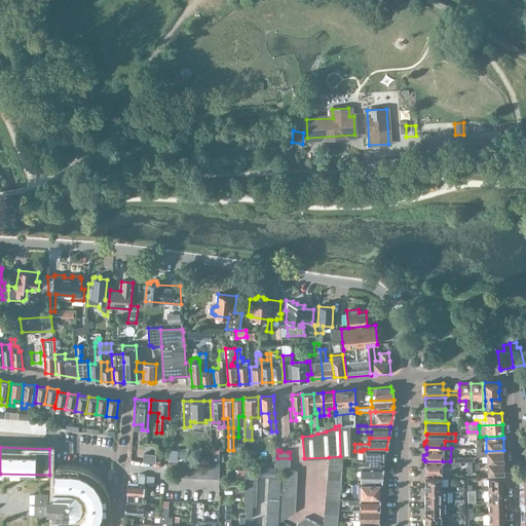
[(359,466),(361,466),(381,467),(381,464),(383,464),(383,451),(364,450),(362,451),(363,459),(359,459),(359,466)]
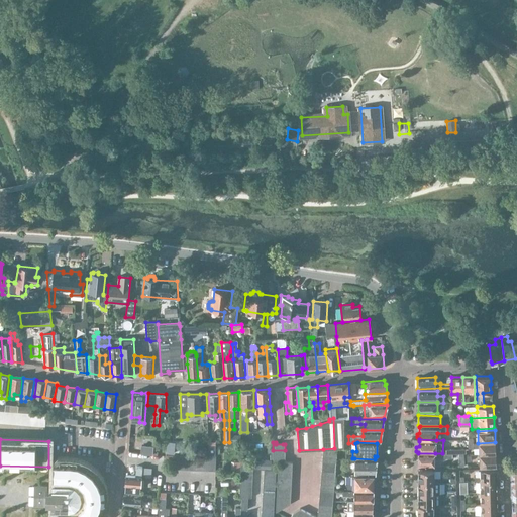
[(495,442),(478,443),(473,443),(469,443),(469,449),(472,448),(473,448),(479,447),(479,455),(496,454),(495,442)]
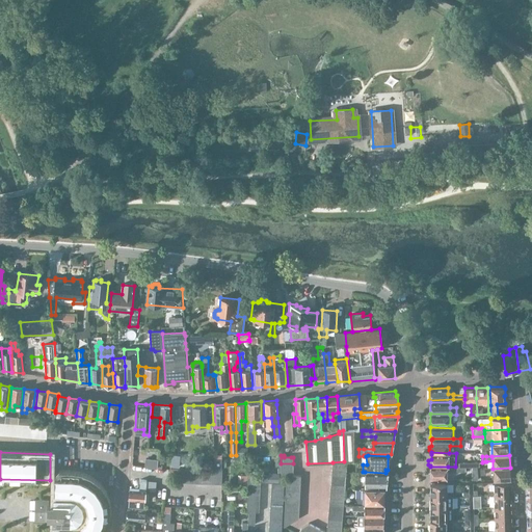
[(145,458),(144,467),(157,468),(158,459),(145,458)]
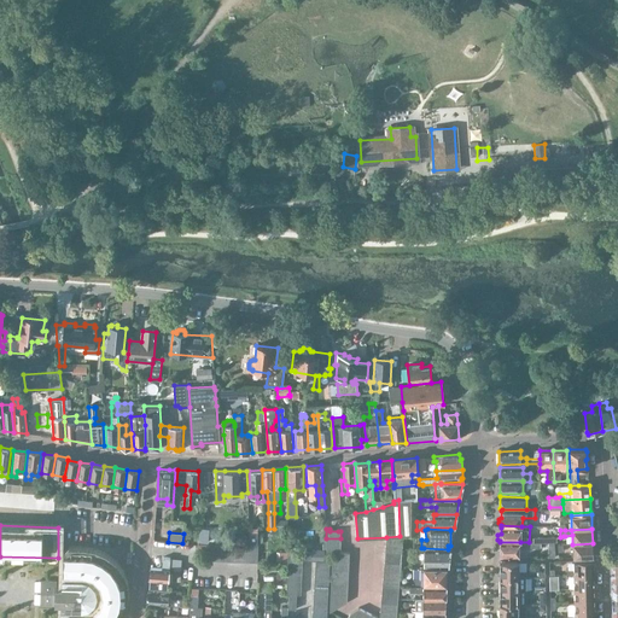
[(402,547),(403,536),(400,536),(386,537),(385,544),(402,547)]
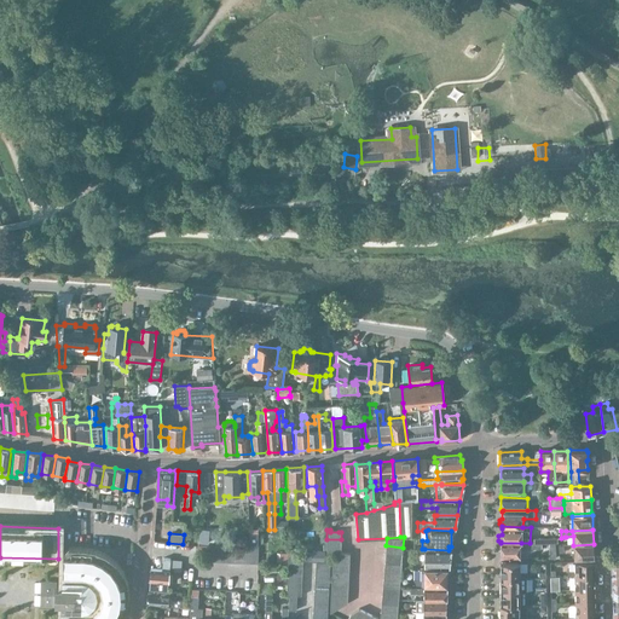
[(542,543),(530,543),(521,543),(501,543),(501,549),(498,550),(498,555),(501,556),(501,557),(520,557),(520,549),(542,549),(542,543)]
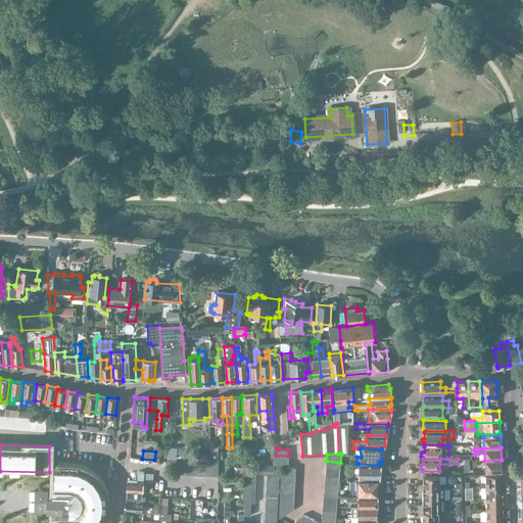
[(503,471),(502,460),(484,461),(485,472),(503,471)]
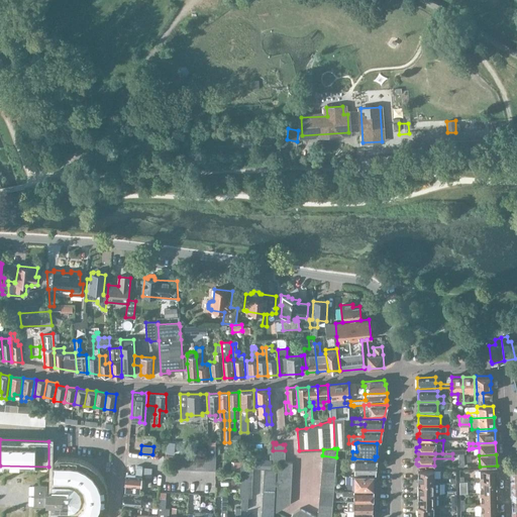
[(102,516),(106,508),(108,498),(108,497),(107,488),(107,487),(103,478),(97,470),(89,462),(80,458),(79,458),(70,457),(58,456),(58,457),(54,461),(53,461),(52,490),(47,490),(49,487),(34,486),(33,506),(46,506),(46,502),(56,503),(55,512),(52,512),(50,516),(102,516)]
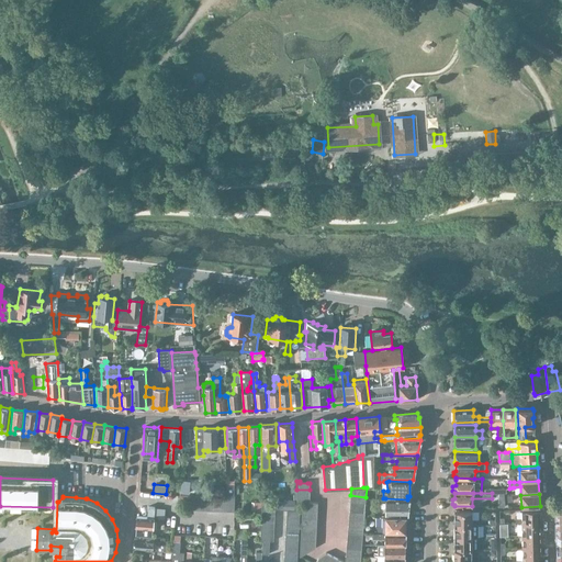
[(201,496),(187,496),(187,510),(201,510),(201,496)]
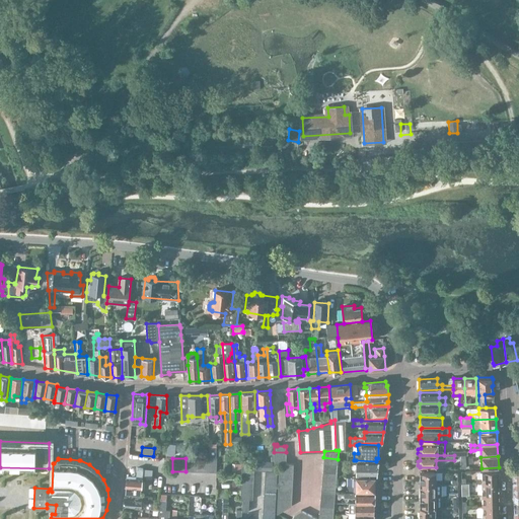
[(378,461),(376,461),(356,460),(356,474),(357,474),(374,474),(377,474),(379,461),(378,461)]
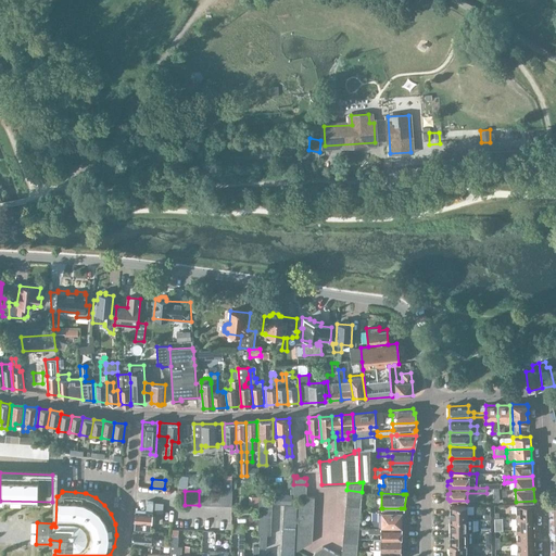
[(279,504),(291,504),(292,494),(280,494),(279,496),(274,496),(274,503),(279,503),(279,504)]
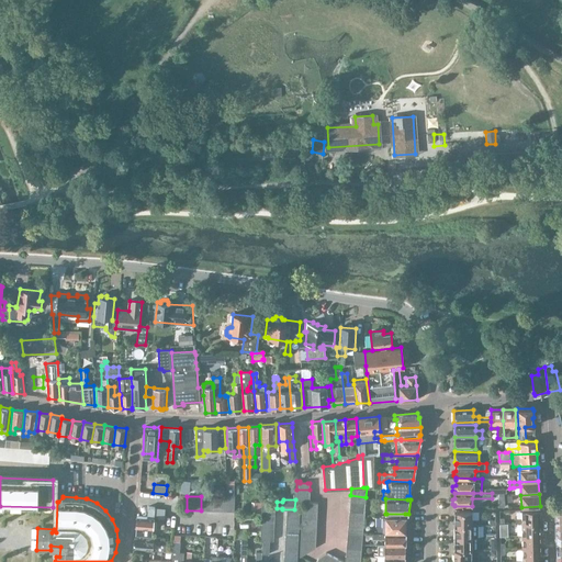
[(274,515),(276,503),(262,502),(261,515),(274,515)]
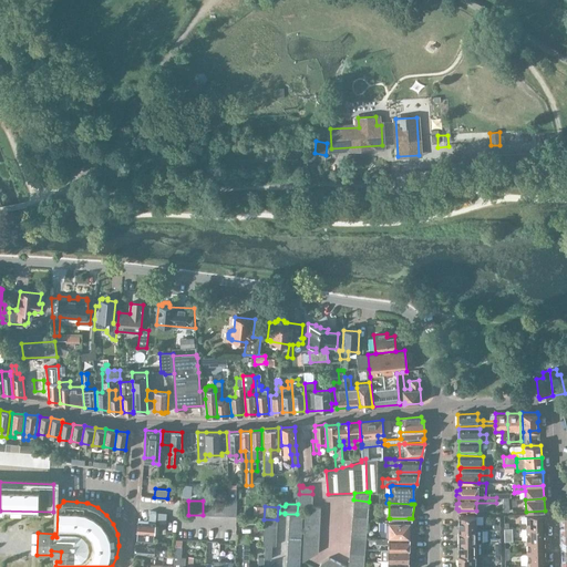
[(137,521),(136,532),(137,532),(136,539),(138,540),(153,542),(153,540),(153,534),(154,534),(155,519),(160,521),(158,523),(166,523),(166,514),(150,512),(148,522),(137,521)]
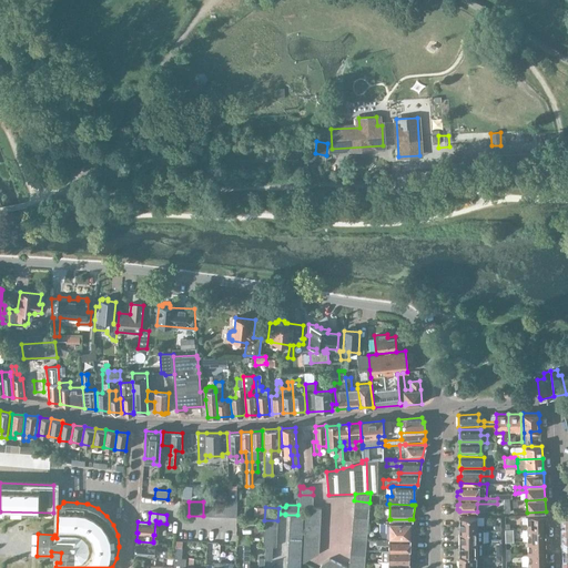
[(546,528),(545,516),(527,516),(527,524),(520,524),(520,529),(527,529),(546,528)]
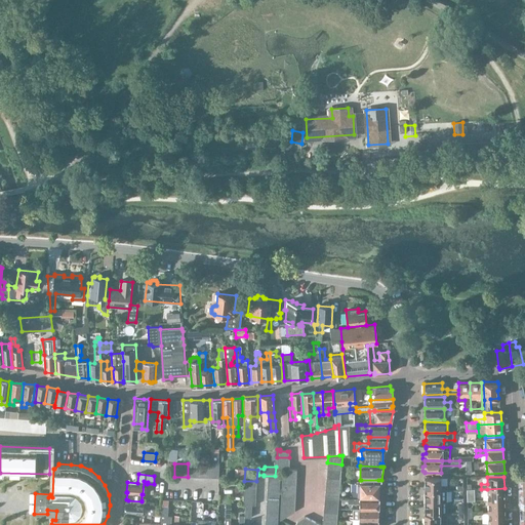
[(441,485),(441,478),(425,478),(425,489),(441,489),(441,490),(446,490),(447,490),(447,485),(441,485)]
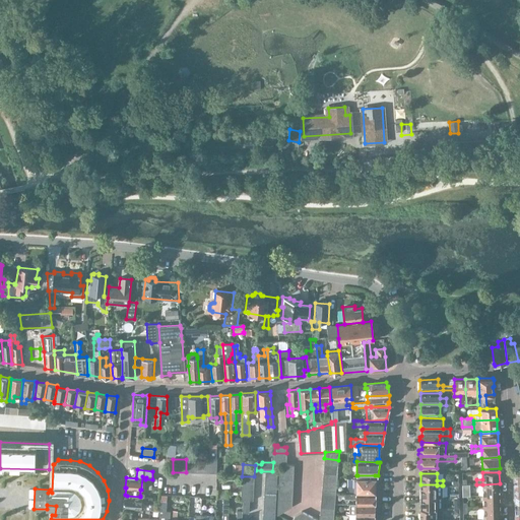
[(375,475),(358,475),(358,478),(356,478),(356,479),(353,479),(353,486),(349,486),(349,491),(355,492),(375,492),(376,478),(375,478),(375,475)]
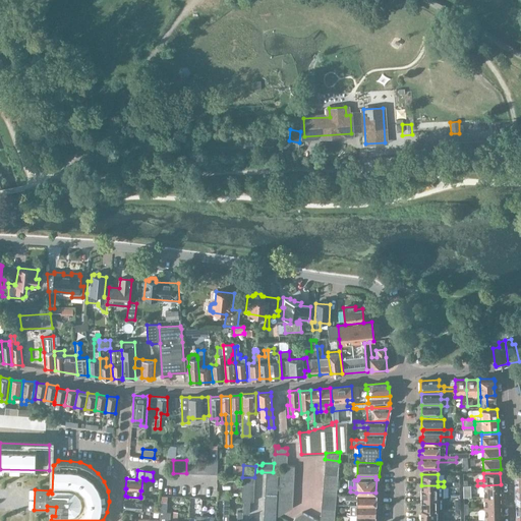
[(231,491),(239,491),(238,482),(231,483),(231,491)]
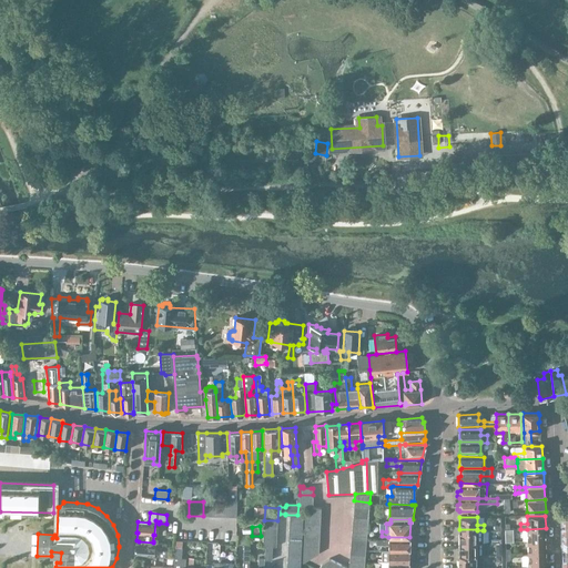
[(546,528),(527,529),(527,541),(546,541),(546,528)]
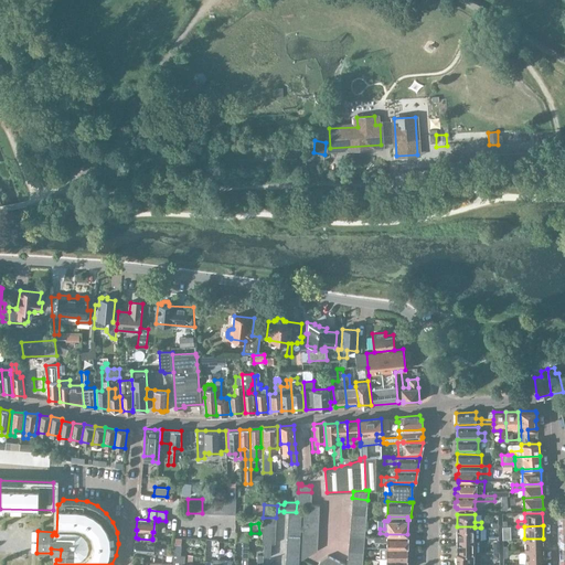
[(457,540),(475,540),(480,540),(480,528),(475,528),(475,526),(457,526),(457,540)]
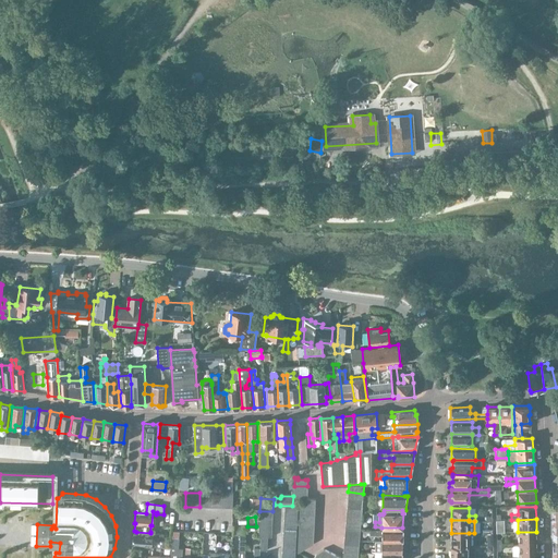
[(346,522),(344,529),(360,531),(361,523),(346,522)]
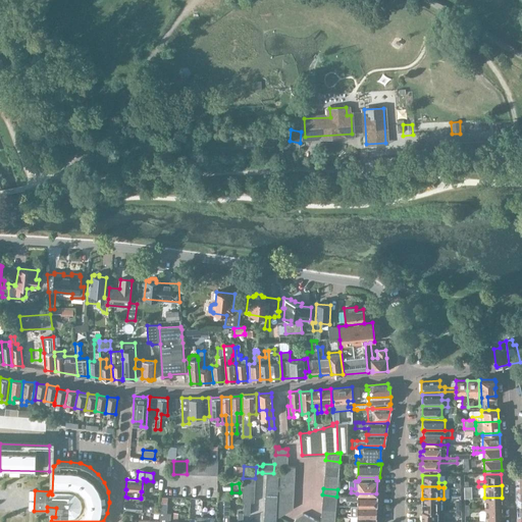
[(346,501),(348,506),(357,506),(376,506),(376,496),(358,496),(357,501),(346,501)]
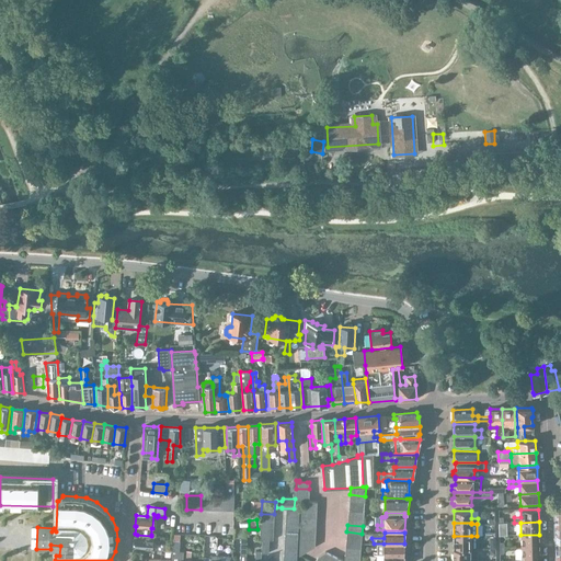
[(183,560),(184,551),(180,551),(180,541),(180,535),(173,534),(173,540),(171,560),(183,560)]
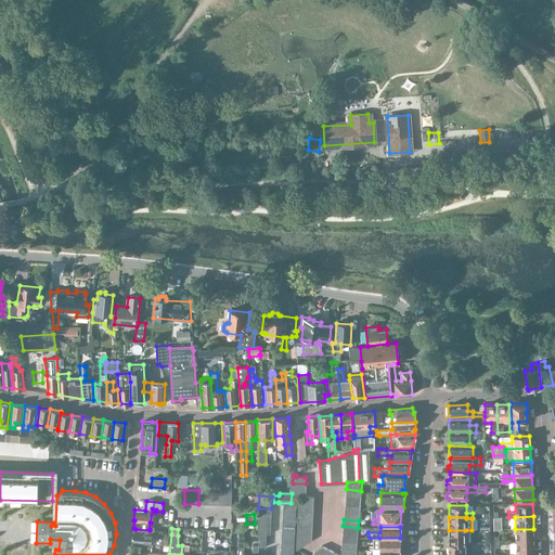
[(159,531),(152,530),(136,529),(134,531),(132,531),(131,542),(151,544),(151,543),(155,544),(155,546),(159,547),(159,544),(162,544),(162,539),(159,538),(159,540),(151,539),(152,536),(154,536),(154,534),(158,534),(159,531)]
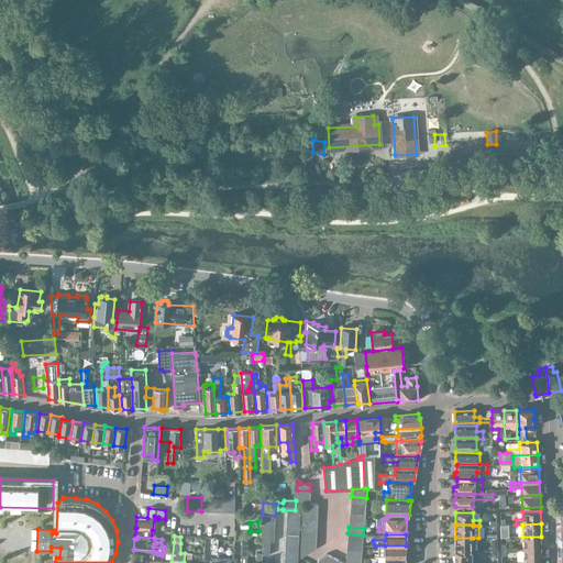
[(522,537),(523,550),(541,549),(541,537),(522,537)]
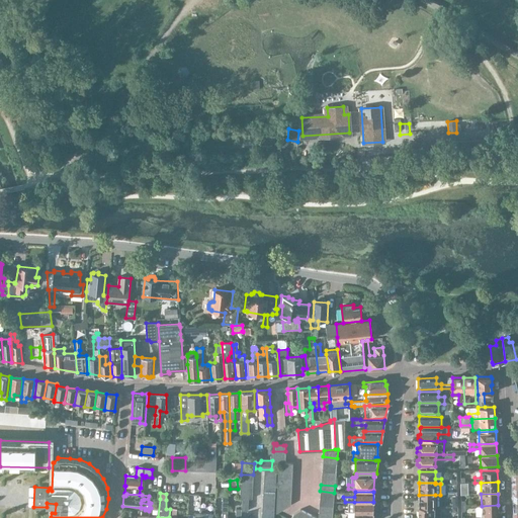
[(441,495),(440,495),(435,495),(419,495),(419,506),(438,507),(441,507),(441,495)]
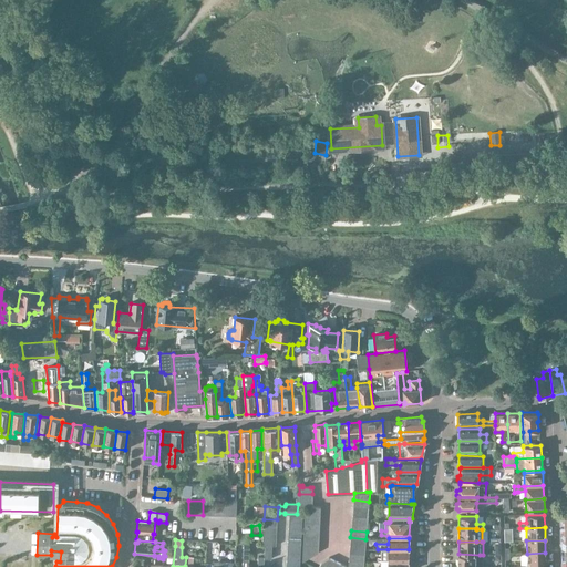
[(302,562),(318,553),(319,545),(303,544),(302,562)]
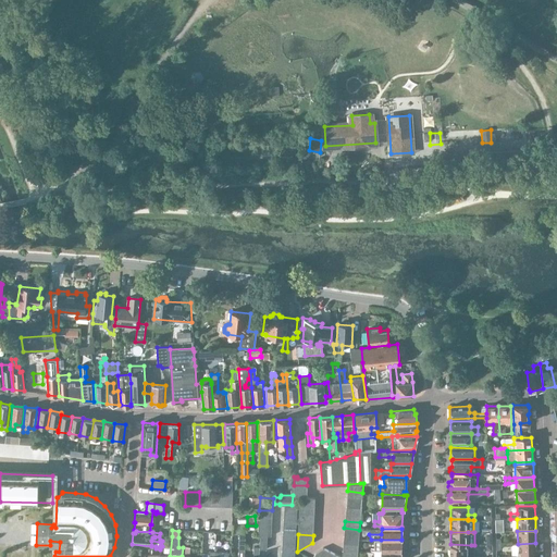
[(371,551),(374,551),(381,552),(401,552),(401,540),(381,540),(381,546),(371,546),(371,551)]
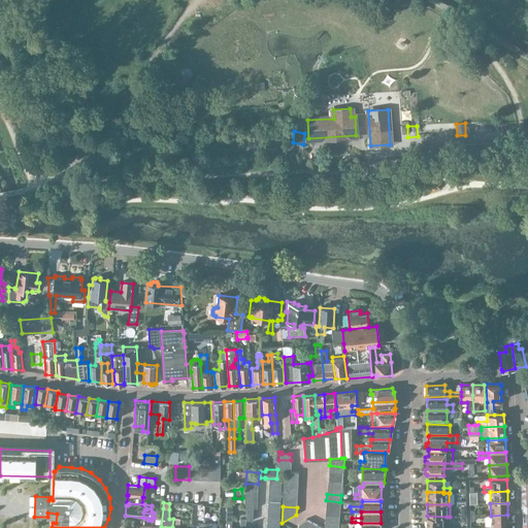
[(491,516),(491,527),(507,527),(507,515),(491,516)]
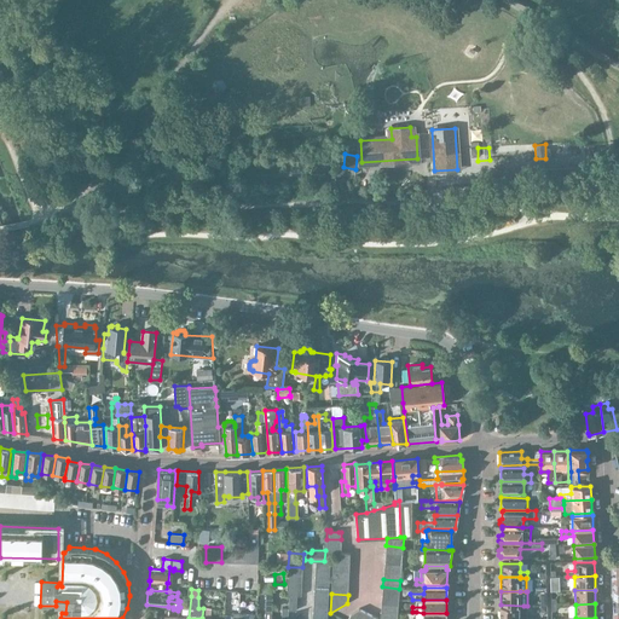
[(501,618),(519,618),(524,618),(524,606),(501,605),(501,618)]
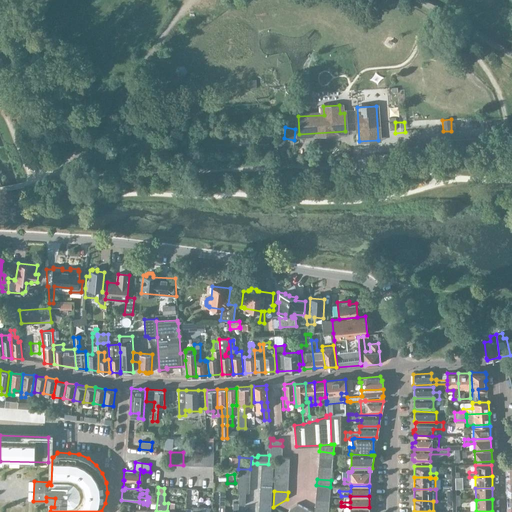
[(394,502),(393,511),(401,511),(402,502),(394,502)]
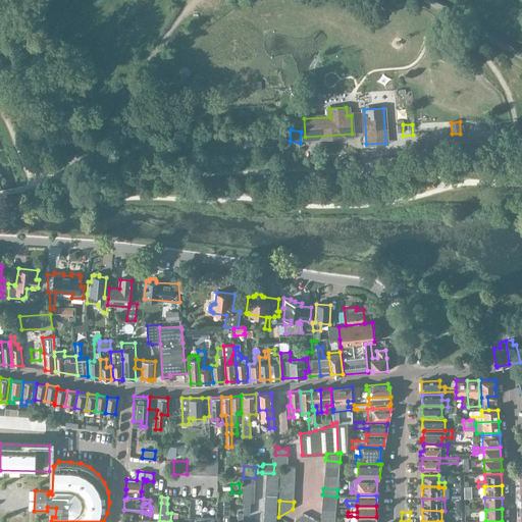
[(133,514),(123,513),(121,521),(131,521),(132,519),(133,514)]
